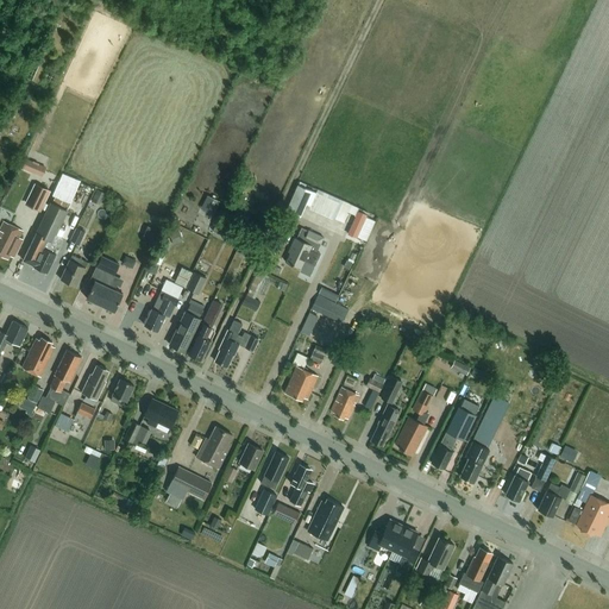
[(32,81),(39,66),(24,60),(18,75),(32,81)]
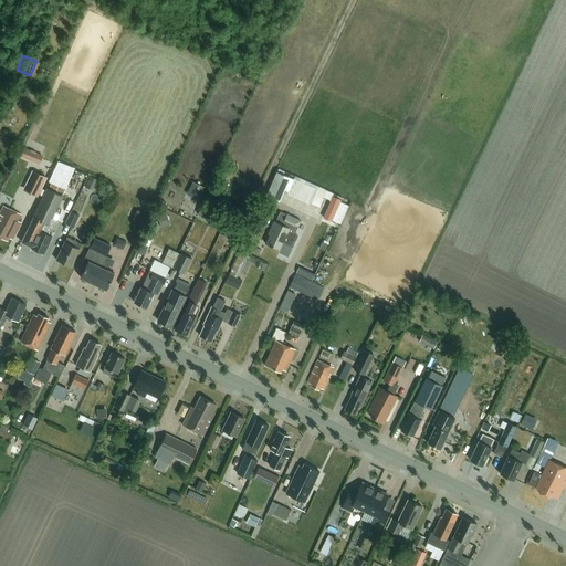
[(20,157),(39,165),(42,156),(23,148),(20,157)]
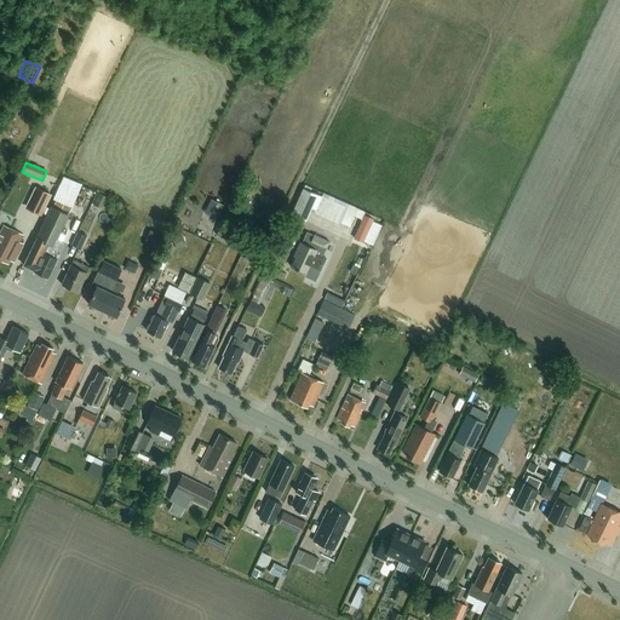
[(241,183),(235,199),(244,202),(250,187),(241,183)]
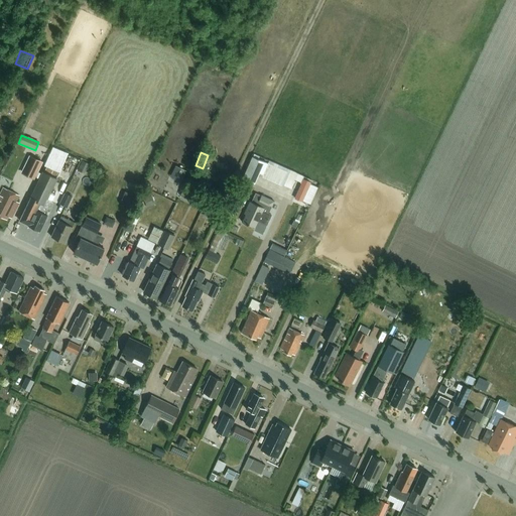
[(43,163),(29,156),(21,174),(34,180),(43,163)]
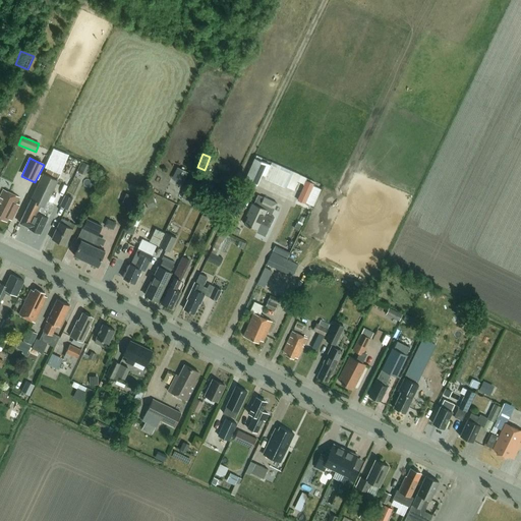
[(254,159),(244,182),(254,187),(266,164),(254,159)]
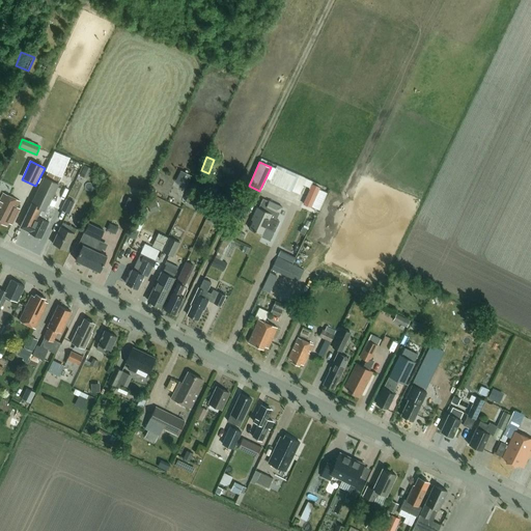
[(47,221),(51,214),(53,210),(45,205),(55,183),(45,177),(20,228),(29,232),(40,239),(49,222),(47,221)]
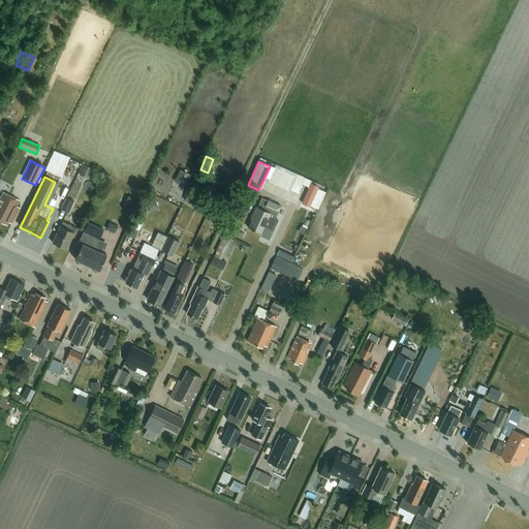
[(302,204),(310,207),(310,206),(318,189),(318,187),(310,184),(309,187),(302,204)]
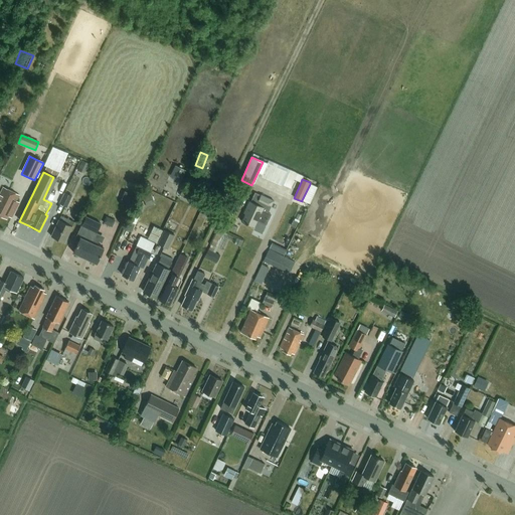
[(212,191),(194,182),(191,187),(209,196),(212,191)]
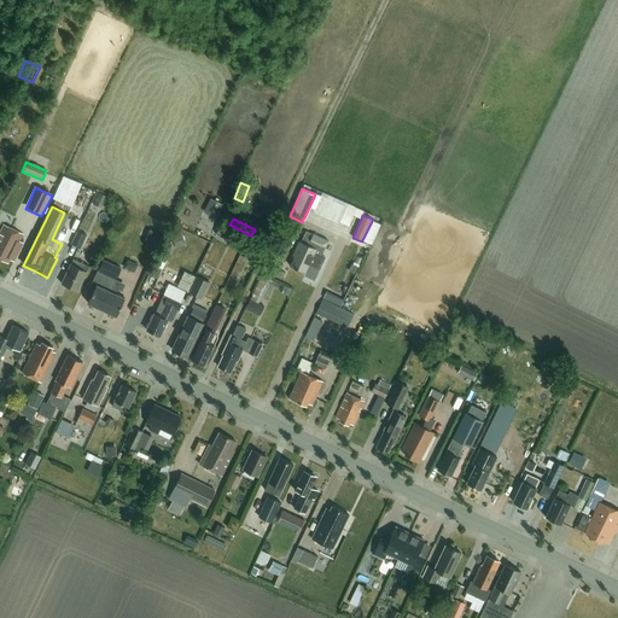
[(4,226),(0,232),(0,260),(9,264),(10,261),(13,262),(23,244),(19,242),(23,235),(4,226)]
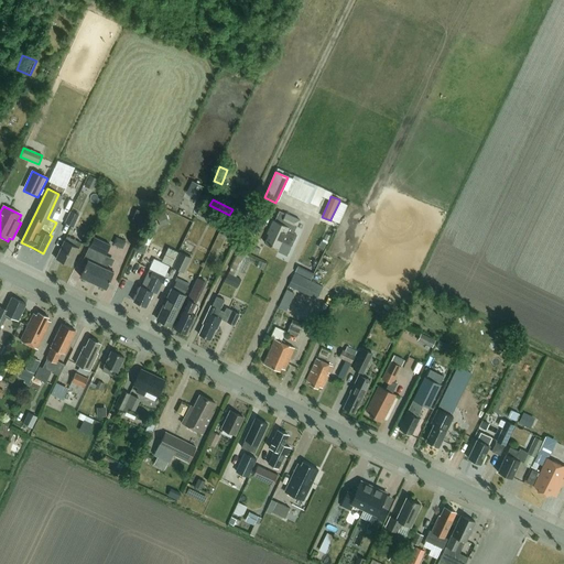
[(207,217),(210,210),(201,206),(197,213),(207,217)]
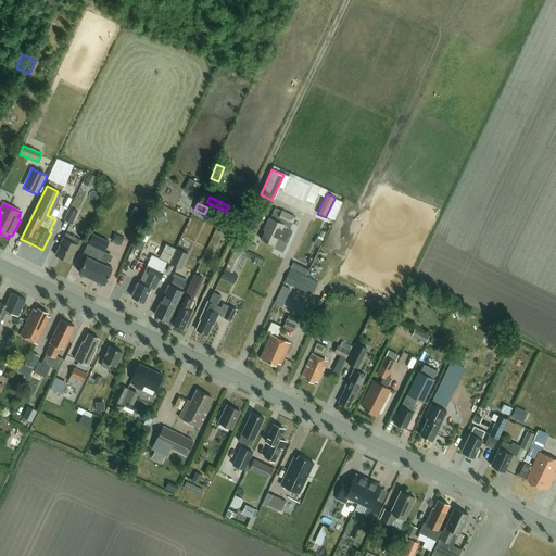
[(142,225),(147,213),(135,207),(129,218),(142,225)]
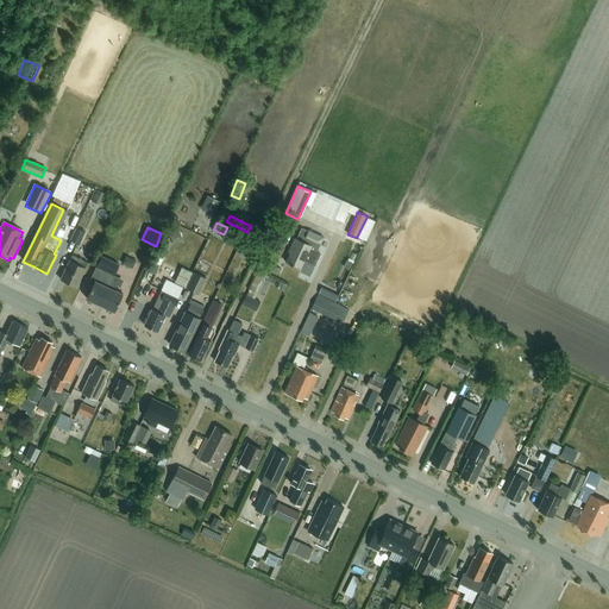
[(170,238),(180,234),(177,227),(168,231),(170,238)]
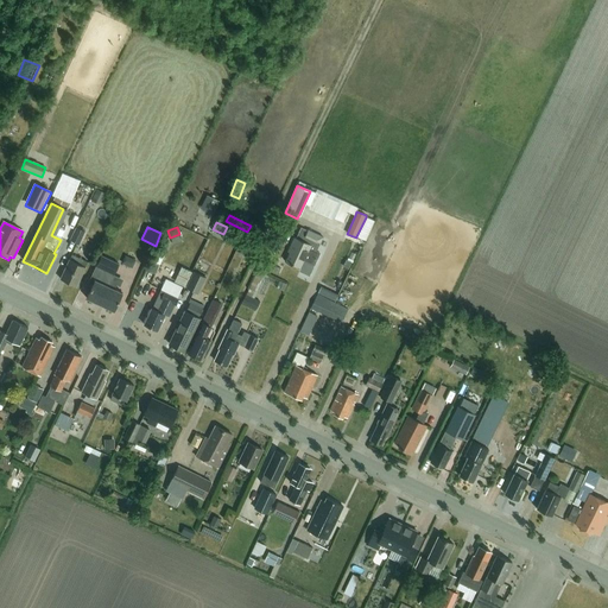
[(228,242),(235,230),(227,227),(223,234),(221,239),(228,242)]
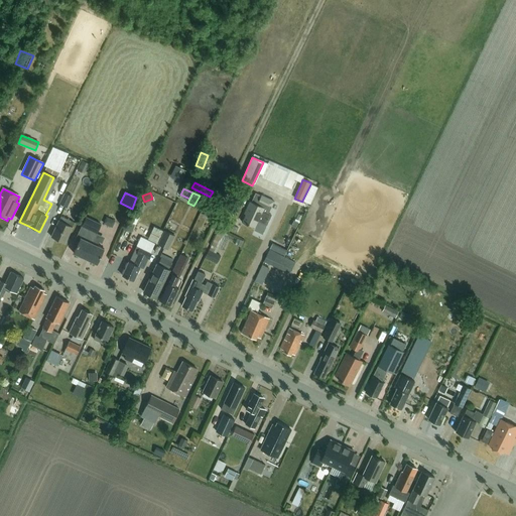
[(65,194),(59,205),(67,208),(72,197),(65,194)]
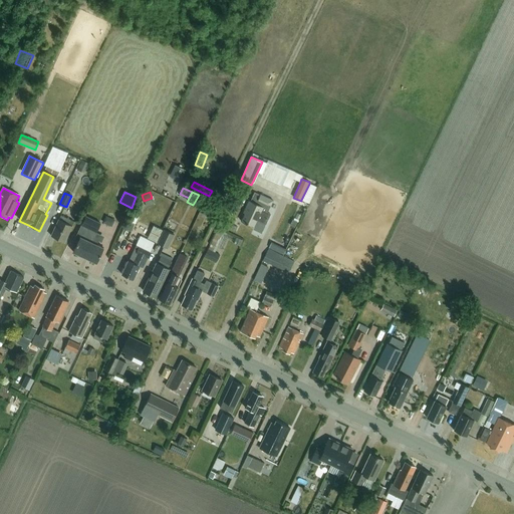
[(241,222),(254,228),(257,222),(265,227),(271,215),(267,213),(273,201),(260,195),(256,205),(249,201),(244,210),(246,211),(241,222)]
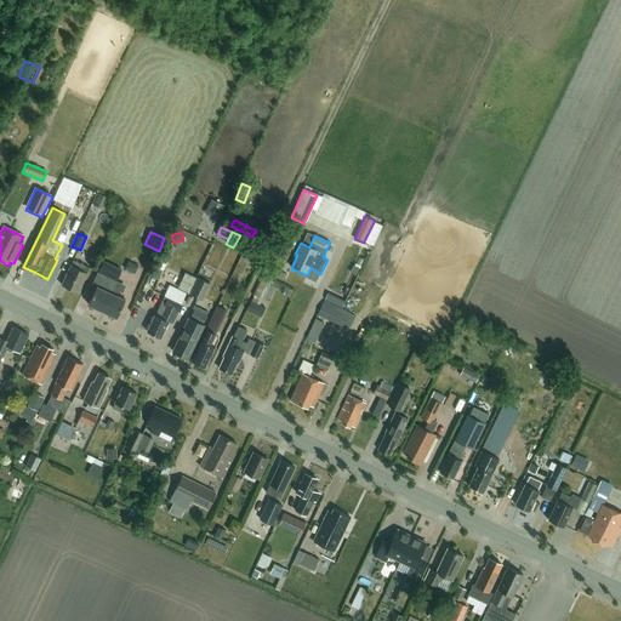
[(78,294),(90,268),(73,261),(62,286),(78,294)]
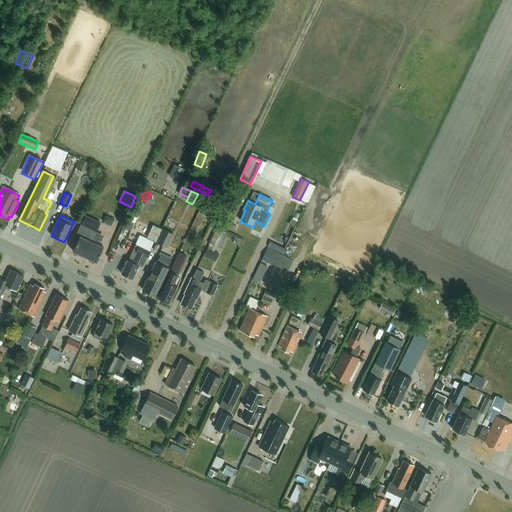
[(85,216),(71,245),(75,247),(73,251),(96,262),(103,248),(91,242),(100,223),(85,216)]
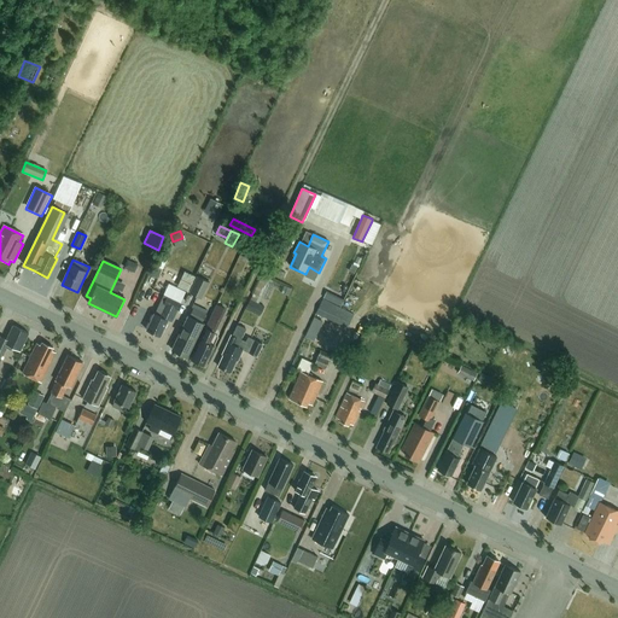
[(202,301),(209,284),(197,278),(188,293),(202,301)]
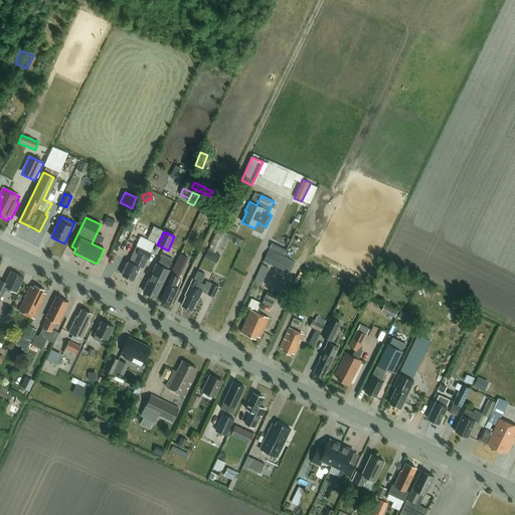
[(243,241),(239,239),(236,245),(230,258),(234,260),(243,241)]
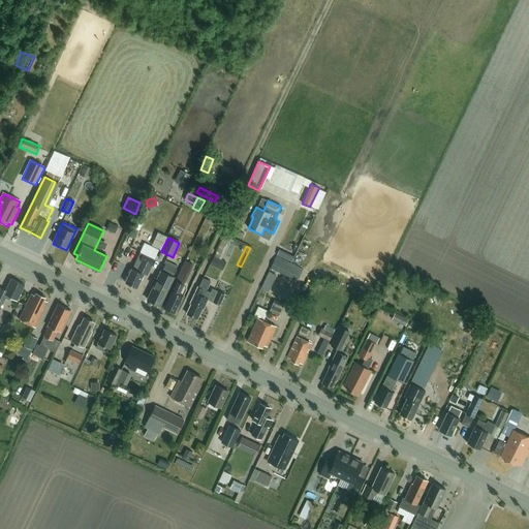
[(293,258),(279,251),(277,256),(291,262),(293,258)]
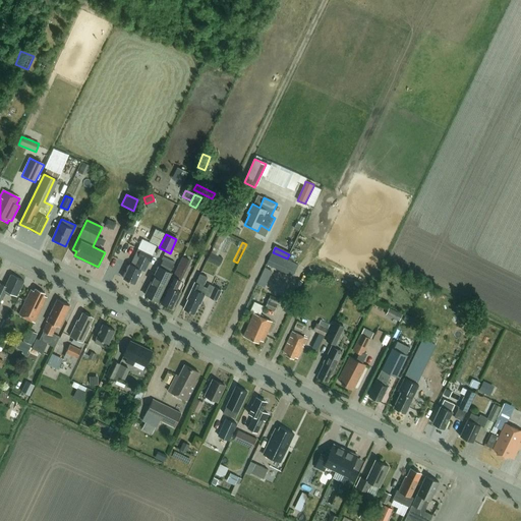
[(123,279),(134,284),(140,270),(145,272),(152,255),(140,250),(137,257),(138,258),(134,267),(130,265),(123,279)]
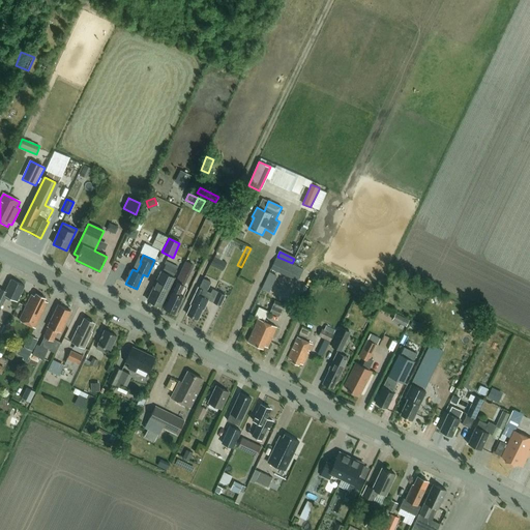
[(226,263),(214,257),(210,265),(223,271),(226,263)]
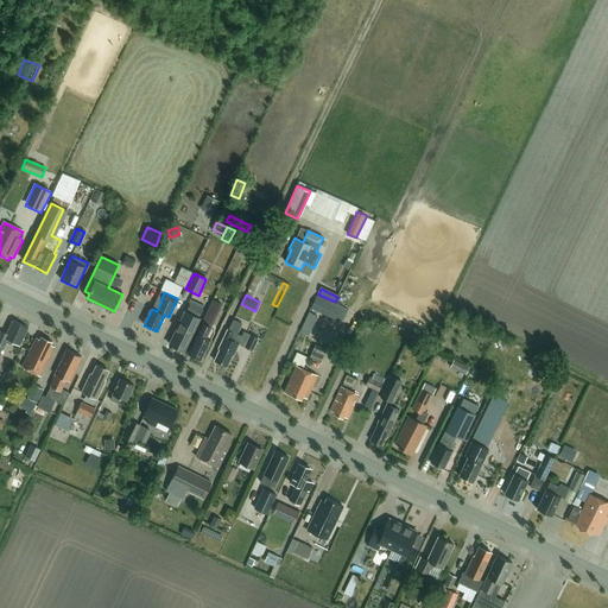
[(222,304),(213,301),(209,306),(220,311),(222,304)]
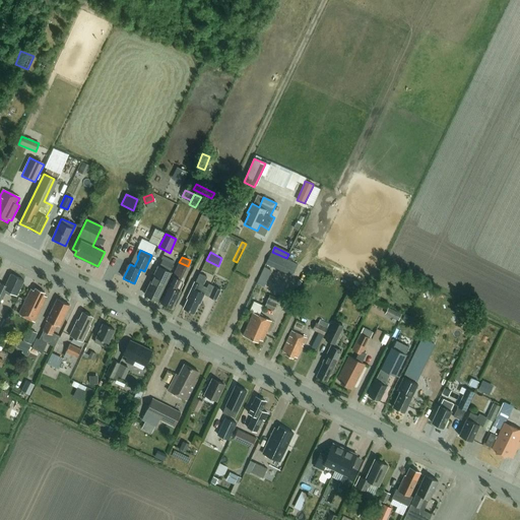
[(154,265),(158,267),(144,295),(157,301),(171,273),(170,272),(173,265),(158,258),(154,265)]
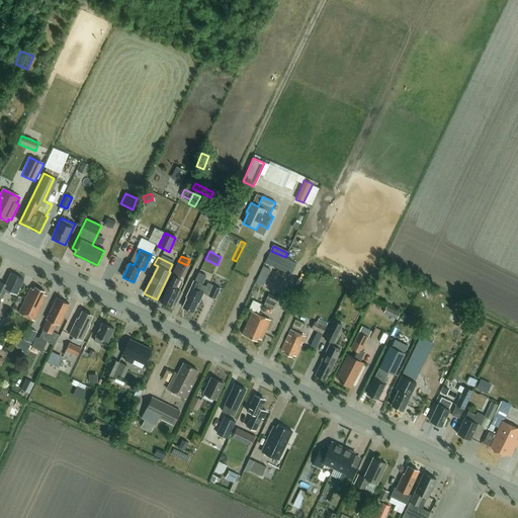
[(261,285),(269,269),(263,266),(256,283),(261,285)]
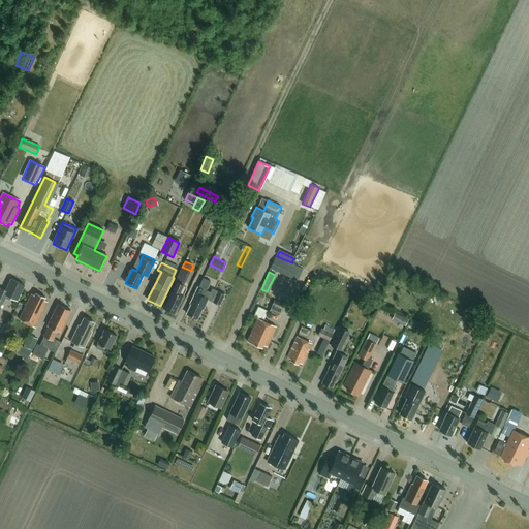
[(0,288),(0,308),(5,299),(9,300),(9,299),(17,302),(24,285),(11,279),(5,290),(0,288)]
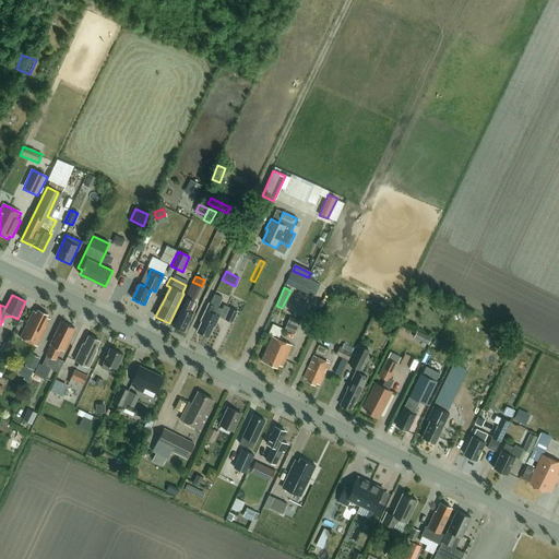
[(192,316),(193,313),(189,311),(193,300),(186,297),(173,325),(179,328),(179,330),(182,331),(183,331),(186,331),(190,321),(191,320),(193,318),(192,316)]
